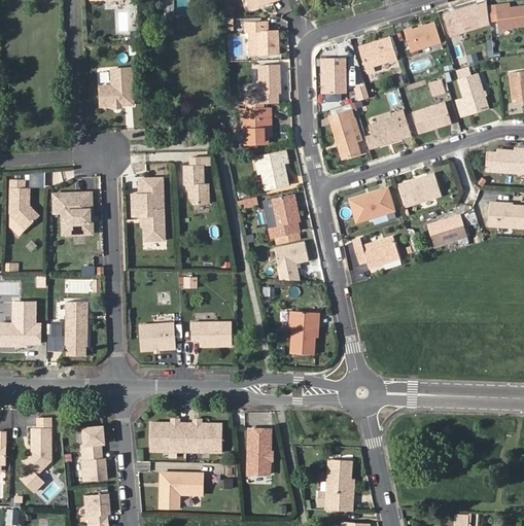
[(0,8),(12,8),(5,0),(0,0),(0,8)]
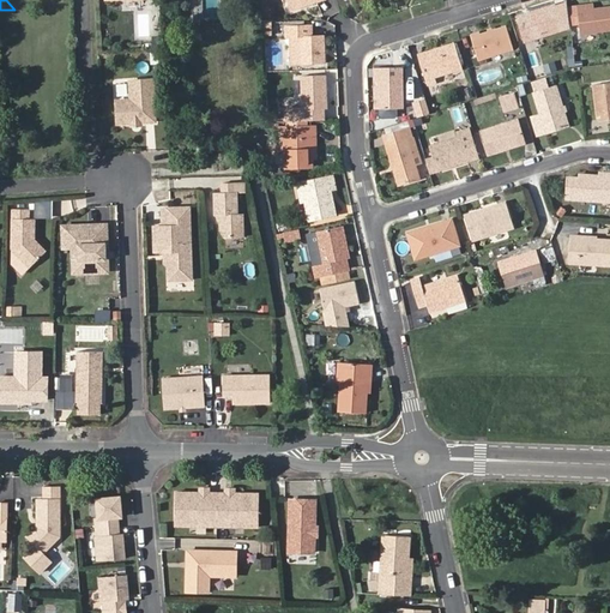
[(320,16),(334,13),(331,0),(318,0),(316,0),(320,16)]
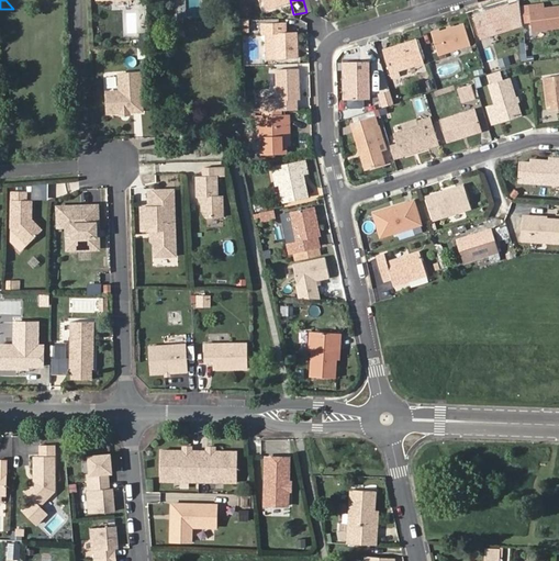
[(529,3),(518,6),(522,25),(522,32),(523,41),(533,38),(532,31),(558,26),(558,4),(544,7),(530,9),(529,3)]
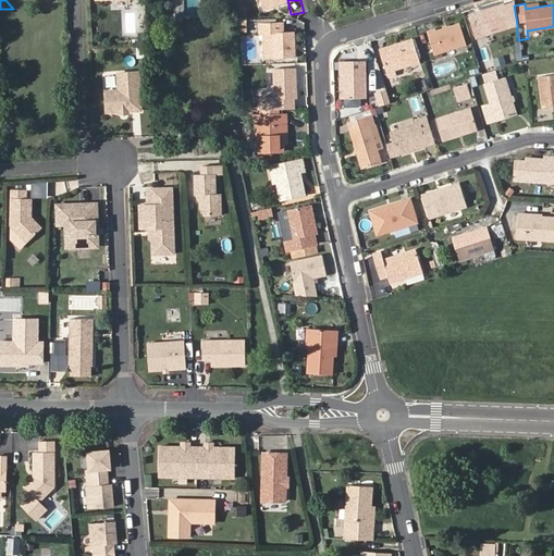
[(517,25),(514,5),(503,9),(502,5),(468,15),(476,38),(508,27),(517,25)]
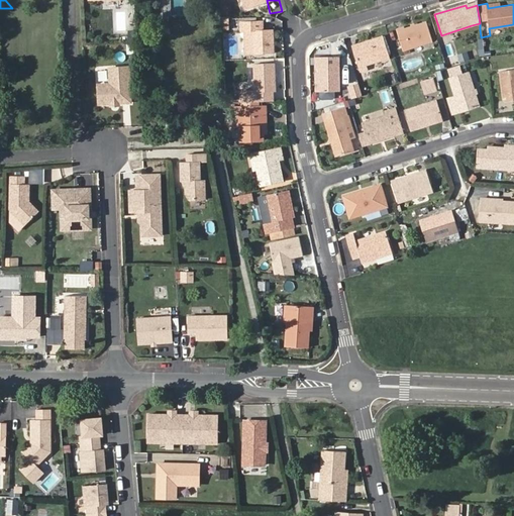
[(254,29),(257,53),(275,53),(274,28),(262,29),(262,20),(239,21),(239,29),(246,29),(254,29)]
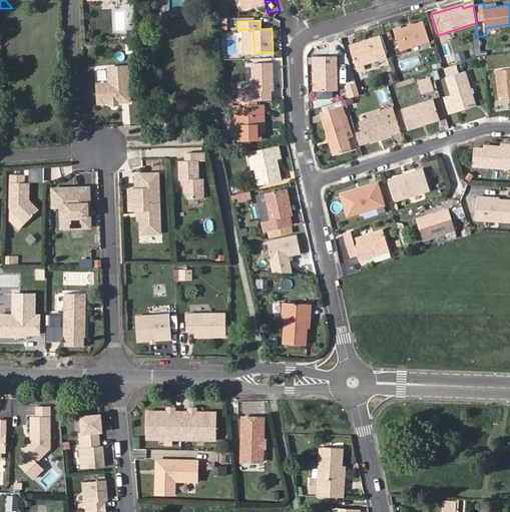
[(396,30),(402,49),(431,40),(426,22),(396,30)]
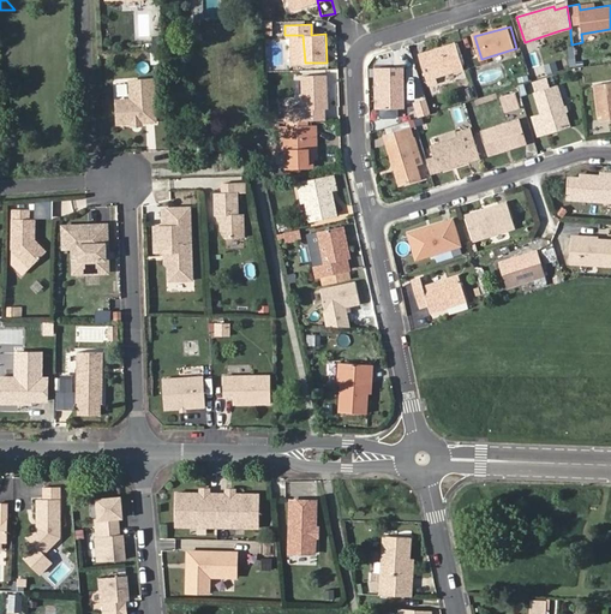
[(303,35),(293,35),(294,64),(305,63),(303,35)]
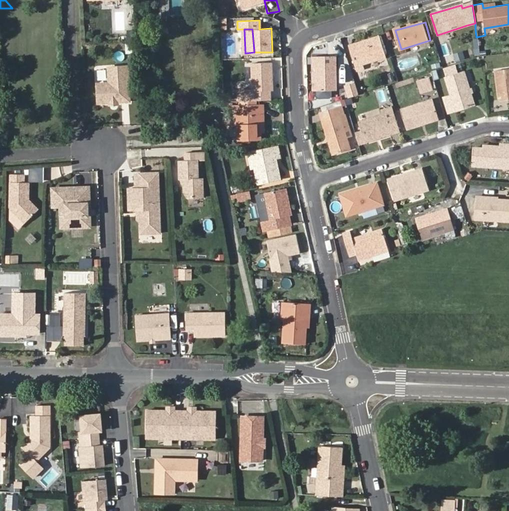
[(351,45),(358,70),(365,68),(364,64),(387,56),(381,36),(351,45)]
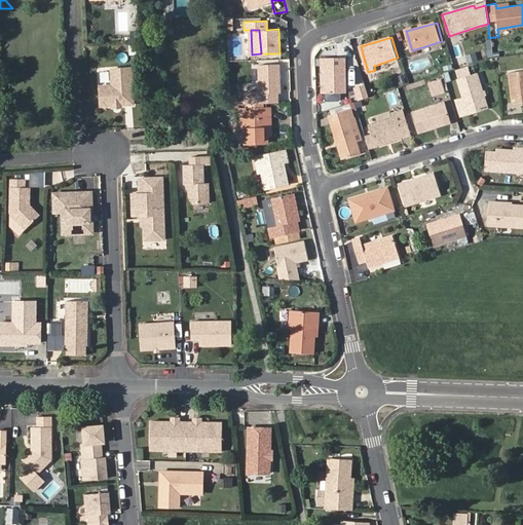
[(345,91),(345,57),(323,57),(323,65),(327,65),(326,91),(327,97),(329,99),(340,99),(342,97),(342,91),(345,91)]
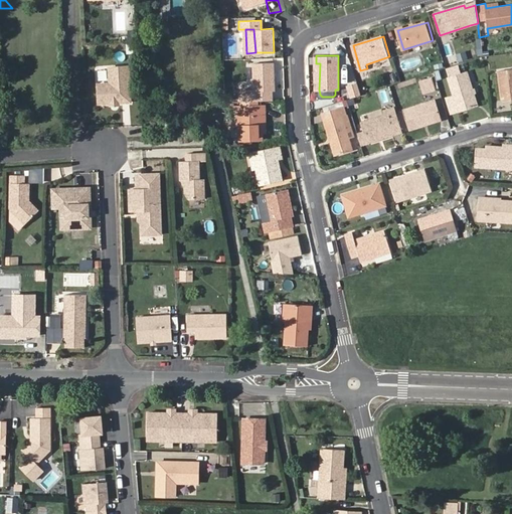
[(241,103),(273,101),(273,91),(275,91),(274,63),(254,64),(256,91),(240,92),(241,103)]
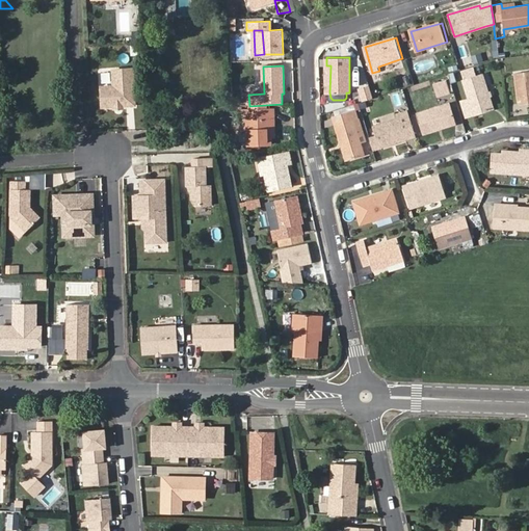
[(472,65),(458,70),(461,80),(468,100),(460,102),(466,117),(493,109),(481,75),(475,76),(472,65)]
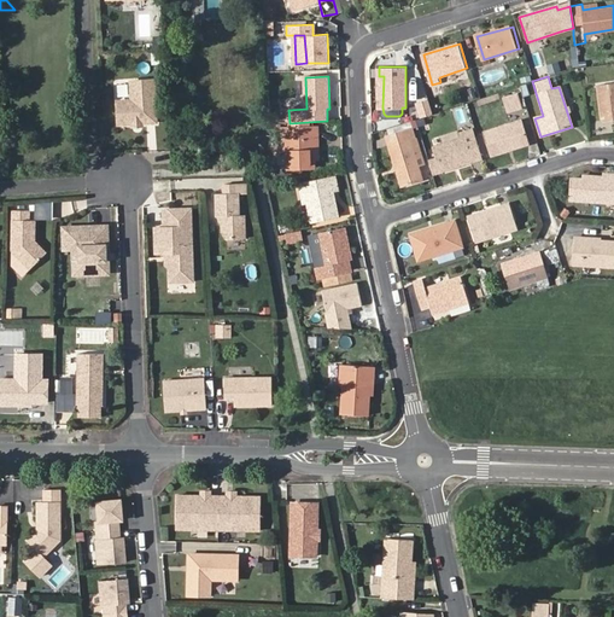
[(150,80),(127,81),(128,99),(113,100),(115,123),(130,122),(129,120),(136,120),(136,122),(152,121),(150,80)]
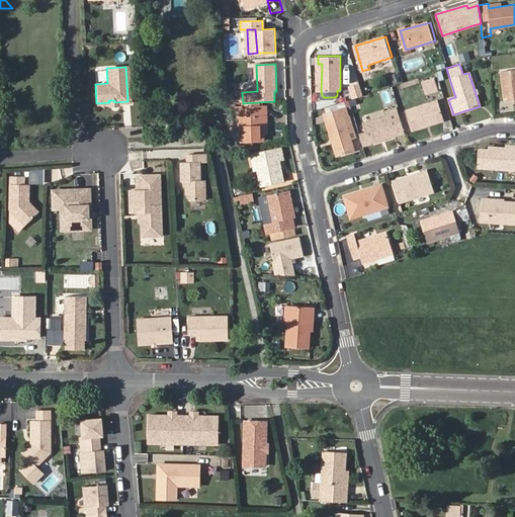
[(514,99),(514,69),(501,71),(505,101),(514,99)]
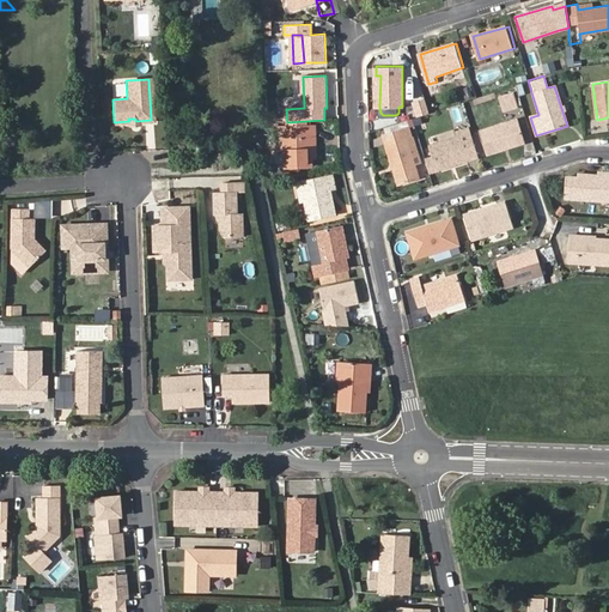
[(500,104),(498,104),(500,110),(517,105),(512,90),(510,91),(509,91),(510,92),(513,101),(500,104)]
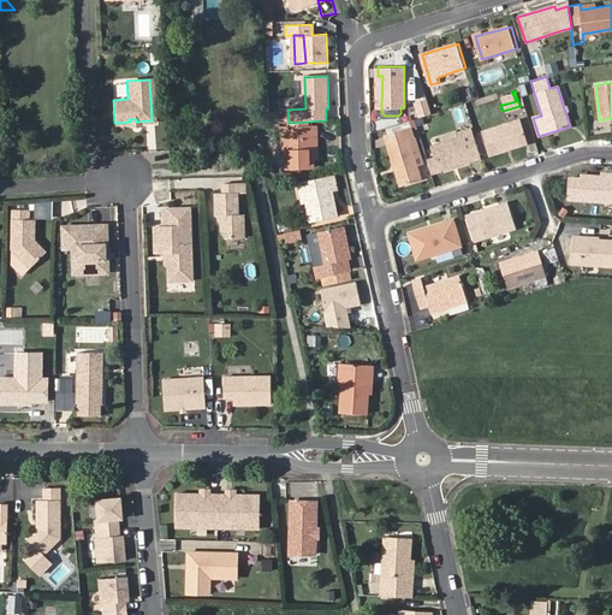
[(516,101),(512,93),(500,98),(503,105),(516,101)]
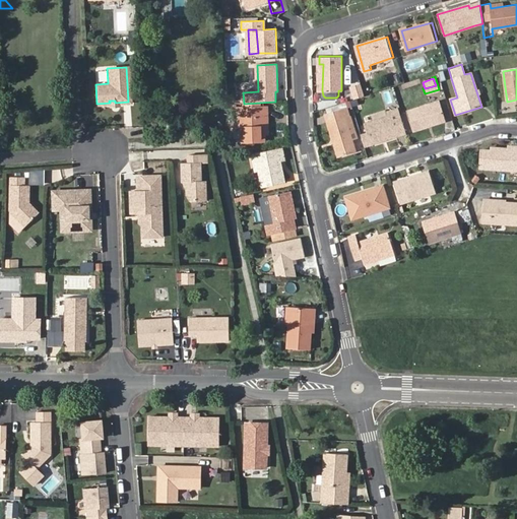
[(352,98),(365,94),(361,81),(348,85),(352,98)]
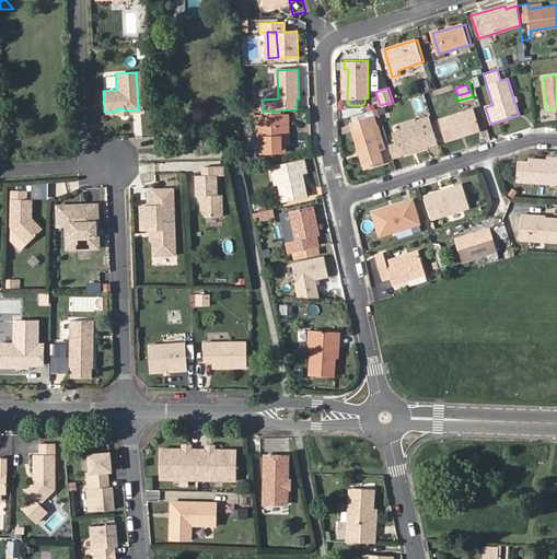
[(445,140),(461,135),(460,131),(479,125),(474,108),(439,119),(445,140)]
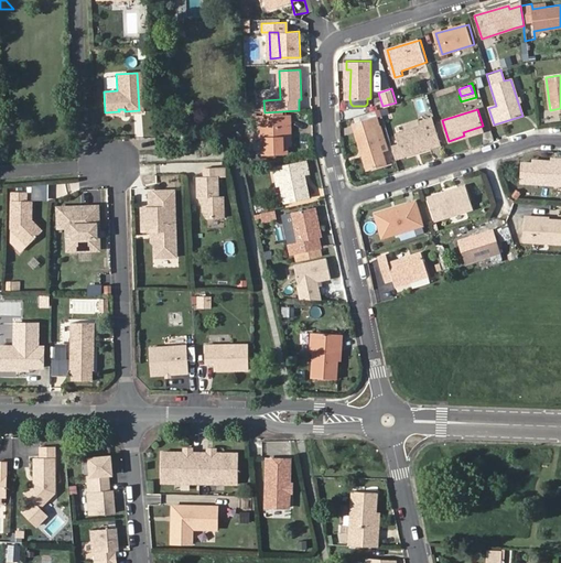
[(354,127),(377,120),(375,114),(353,120),(354,127)]
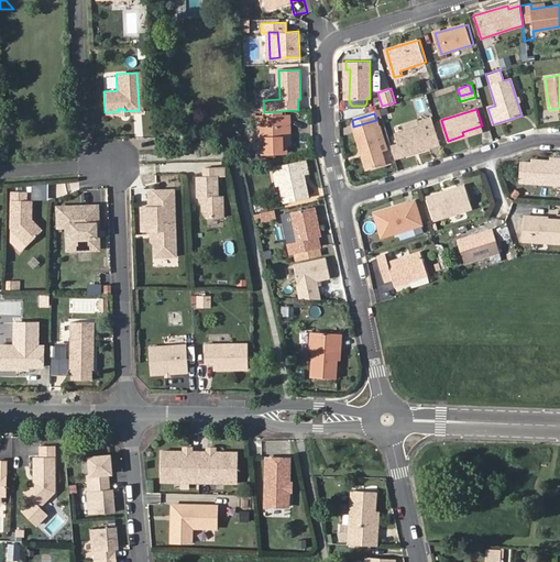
[(263,117),(263,144),(286,142),(288,142),(288,125),(292,125),(292,116),(263,117)]
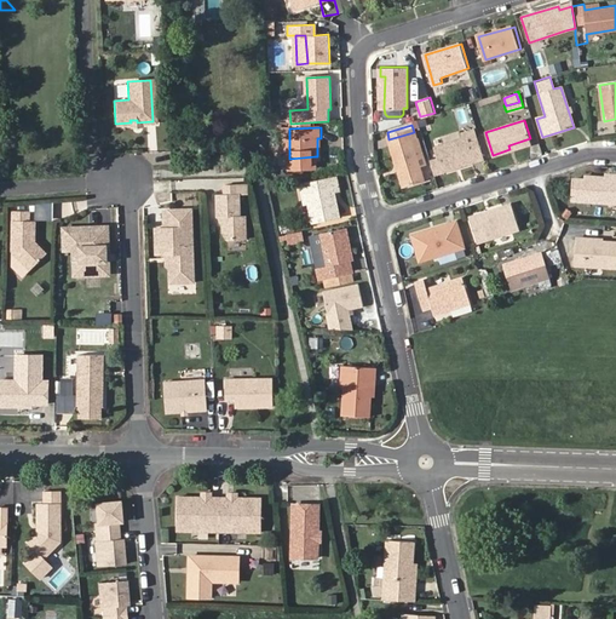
[(174,132),(176,143),(189,141),(188,131),(174,132)]
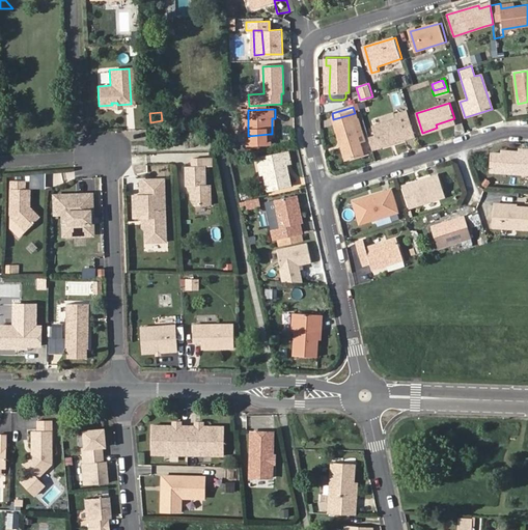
[(355,113),(333,119),(334,123),(345,159),(363,154),(352,118),(356,117),(355,113)]
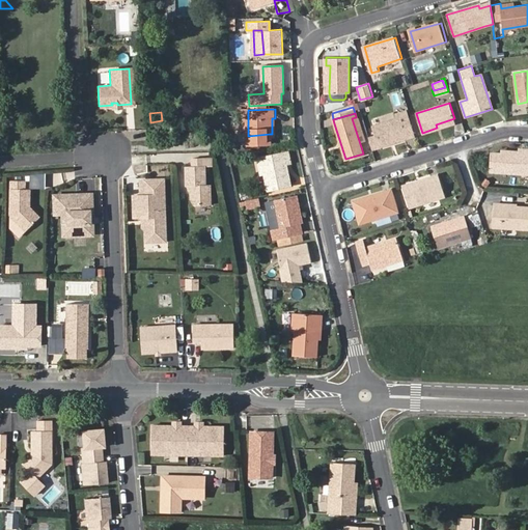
[(399,118),(376,126),(381,145),(405,138),(399,118)]
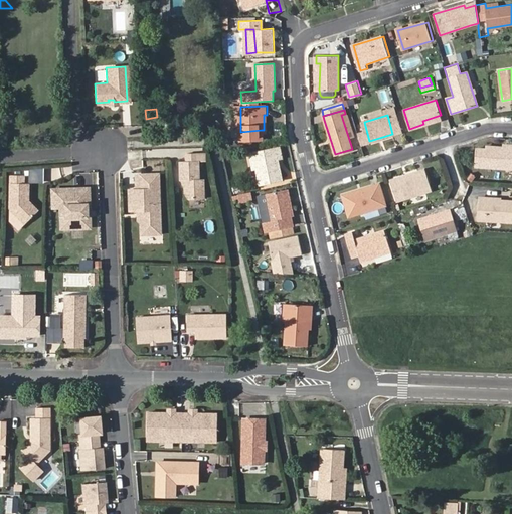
[(422,121),(423,124),(442,119),(441,115),(422,121)]
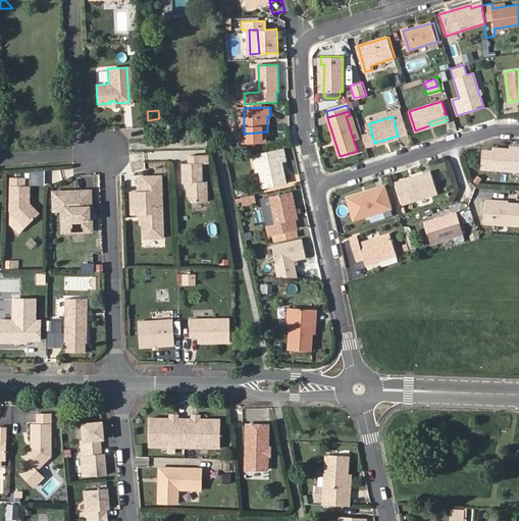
[(265,132),(244,134),(244,144),(266,142),(266,135),(265,132)]
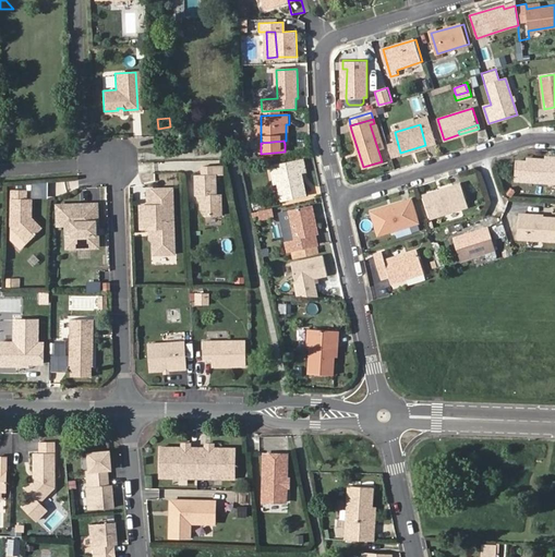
[(523,182),(554,183),(554,161),(525,159),(525,162),(516,161),(515,182),(523,182)]
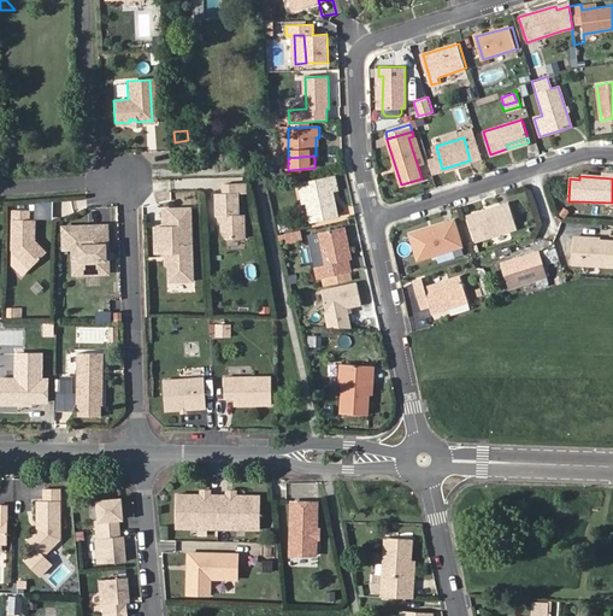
[(331,188),(336,187),(334,179),(304,185),(308,206),(312,221),(336,216),(331,193),(331,188)]
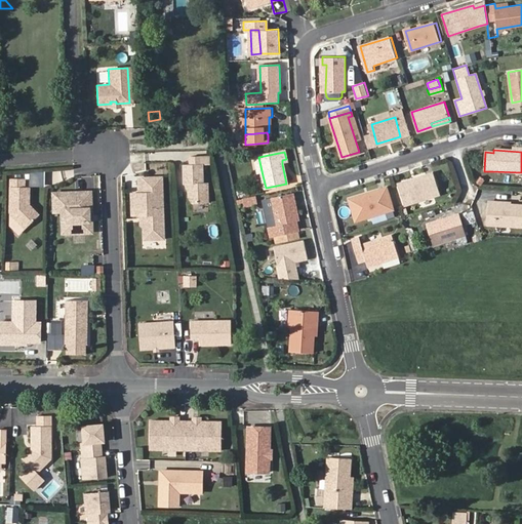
[(181,164),(182,183),(186,183),(187,196),(191,202),(206,201),(205,182),(200,182),(200,163),(205,163),(204,155),(188,156),(188,163),(181,164)]
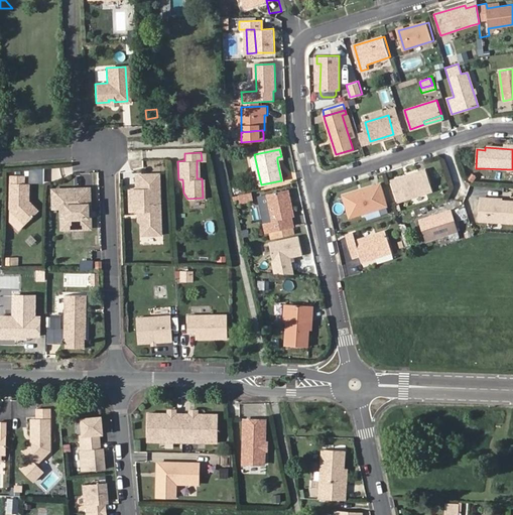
[(26,168),(26,183),(41,183),(41,169),(26,168)]
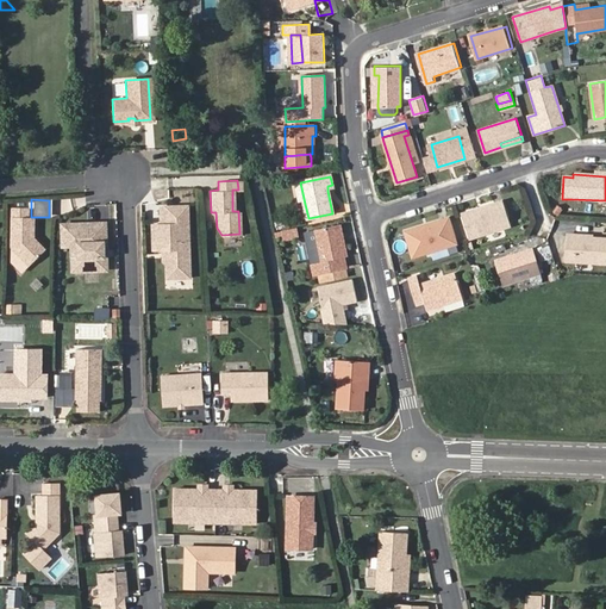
[(461,215),(468,238),(510,225),(503,202),(461,215)]
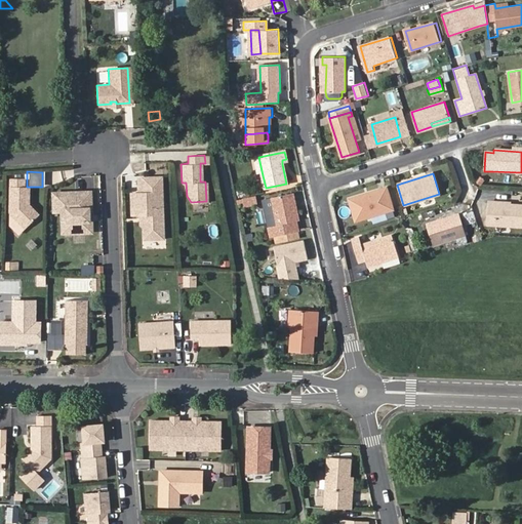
[(22,178),(8,178),(7,212),(23,228),(36,214),(28,206),(27,206),(24,203),(24,197),(27,197),(27,187),(22,187),(22,178)]
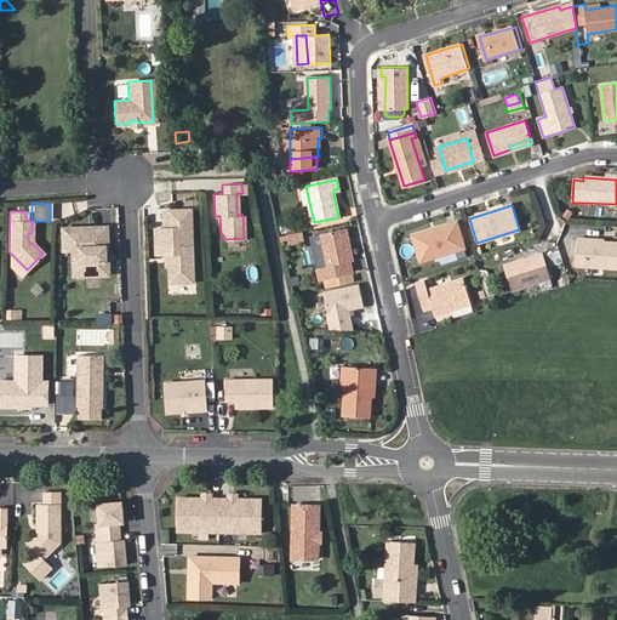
[(188,211),(170,212),(171,229),(161,231),(154,231),(155,255),(164,255),(169,254),(169,266),(170,283),(192,282),(188,211)]
